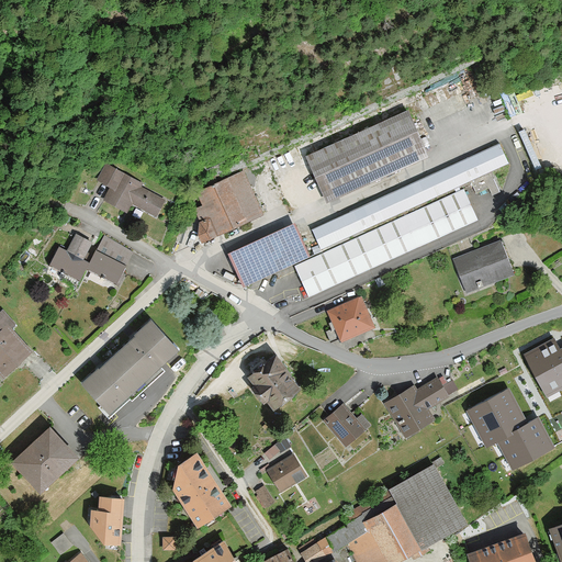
[(307,156),(328,200),(428,155),(407,111),(307,156)]
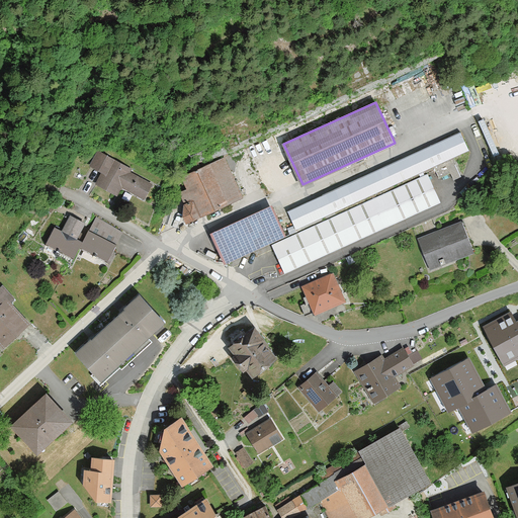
[(461,133),(287,211),(295,229),(469,150),(461,133)]
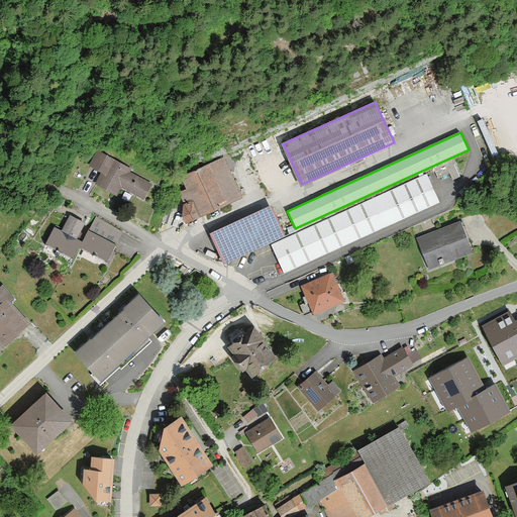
[(102,173),(96,183),(116,195),(121,187),(143,199),(152,184),(129,172),(131,169),(98,150),(89,166),(102,173)]
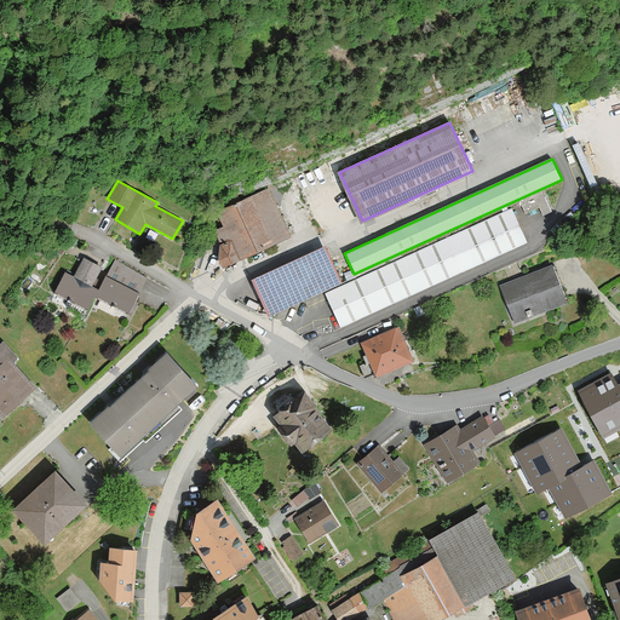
[(219,262),(223,267),(290,235),(268,188),(218,211),(225,227),(216,231),(220,242),(219,262)]
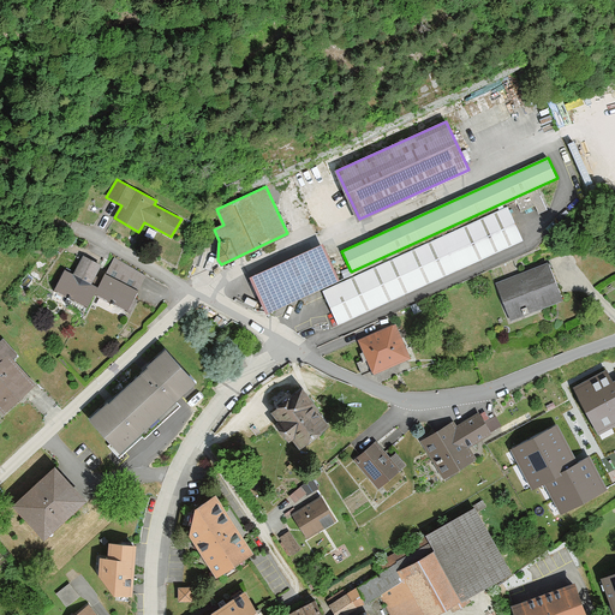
[(538,190),(517,199),(521,212),(536,204),(539,214),(547,210),(538,190)]
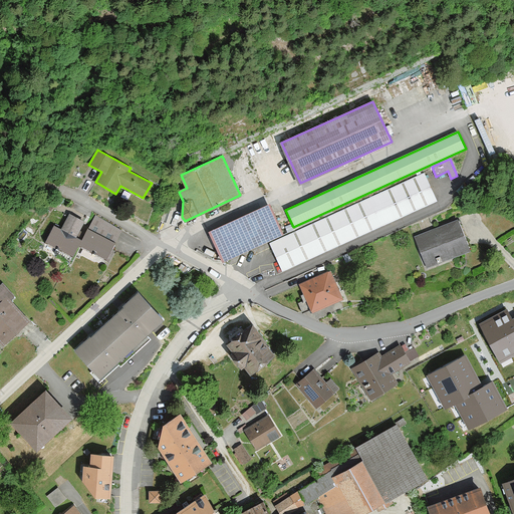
[(270,243),(283,270),(437,201),(425,173),(270,243)]
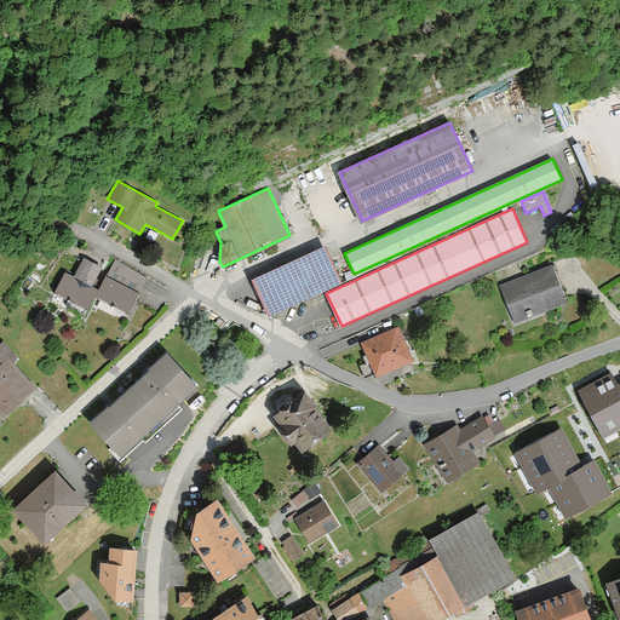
[(326,247),(253,280),(269,315),(342,282),(326,247)]
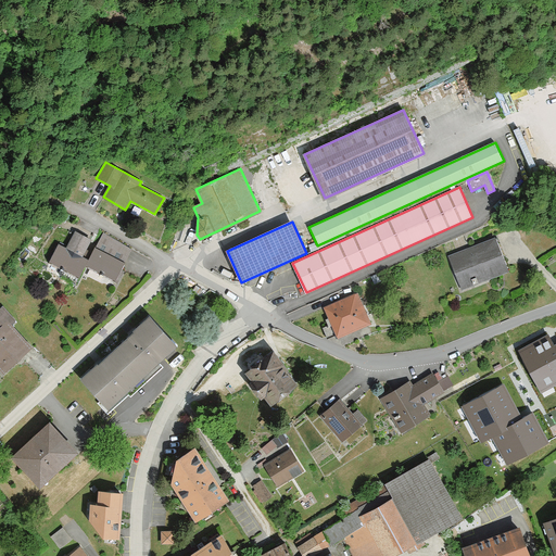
[(59,244),(49,263),(78,278),(85,267),(88,260),(83,256),(90,240),(75,231),(66,249),(59,244)]
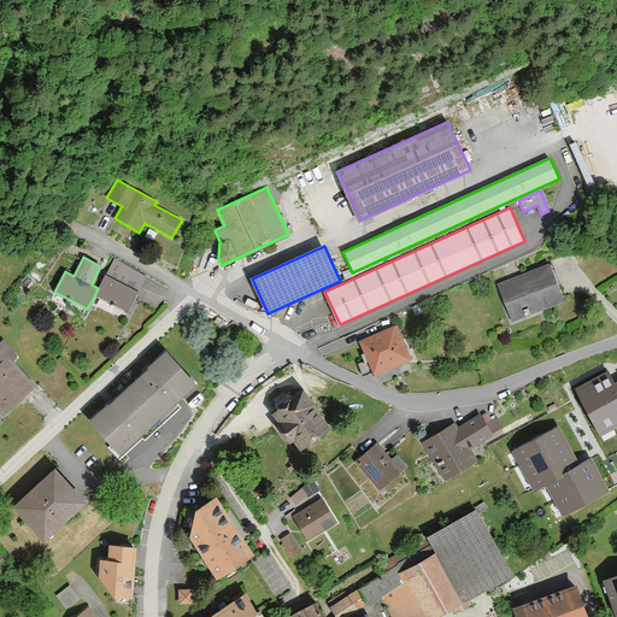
[(94,297),(125,312),(145,276),(112,260),(98,288),(94,297)]
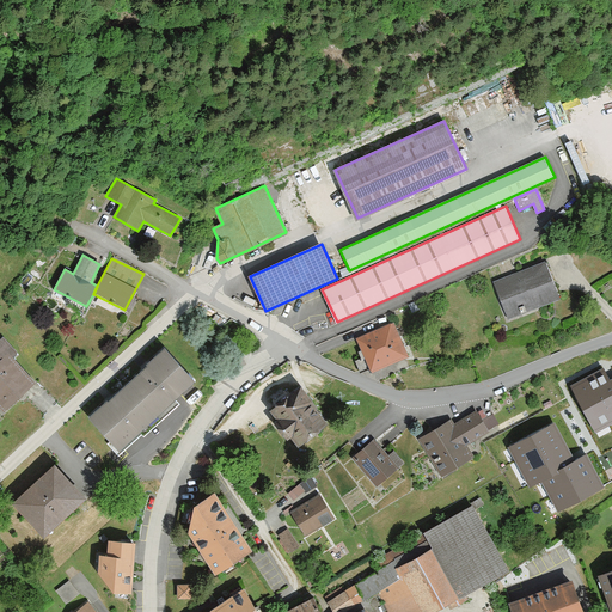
[(495,282),(509,318),(561,298),(545,262),(495,282)]
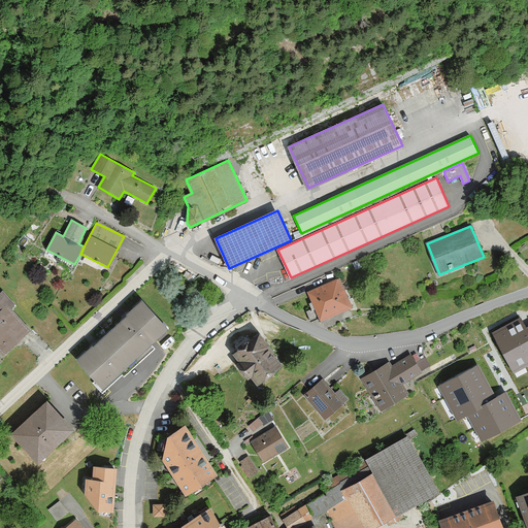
[(308,292),(322,321),(352,307),(339,278),(308,292)]
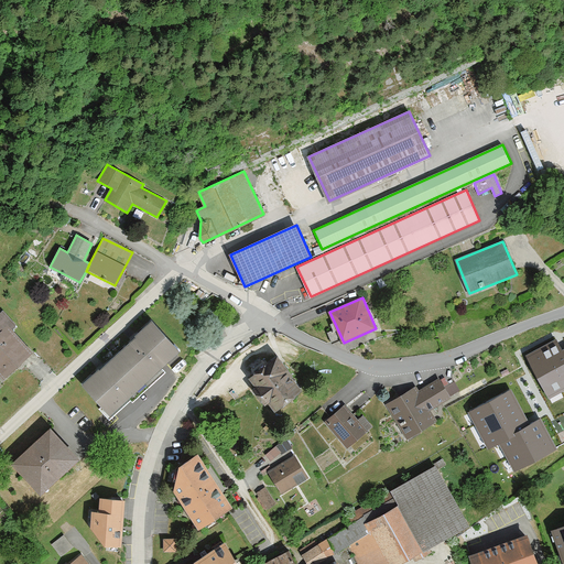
[(0,373),(3,378),(32,351),(10,329),(15,324),(2,311),(0,312),(0,373)]
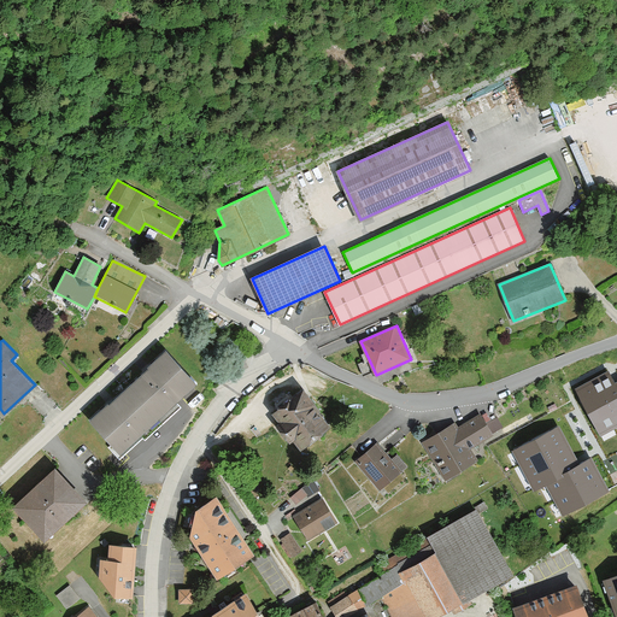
[(162,416),(197,382),(165,351),(130,383),(162,416)]
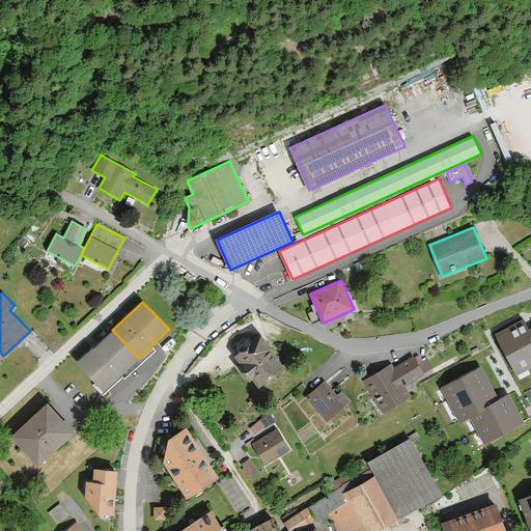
[(496,336),(516,373),(530,365),(530,331),(530,332),(524,320),(496,336)]
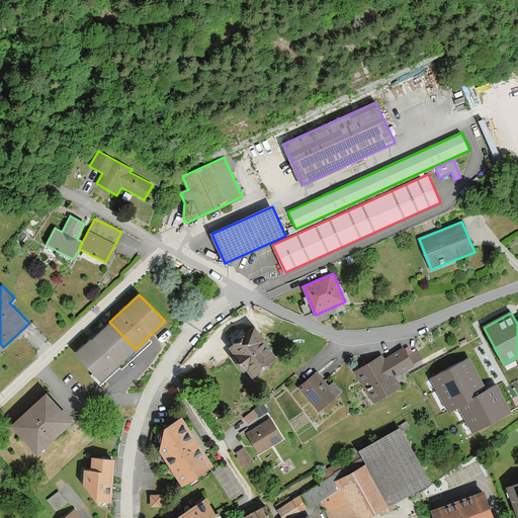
[(102,380),(136,349),(109,322),(77,354),(102,380)]
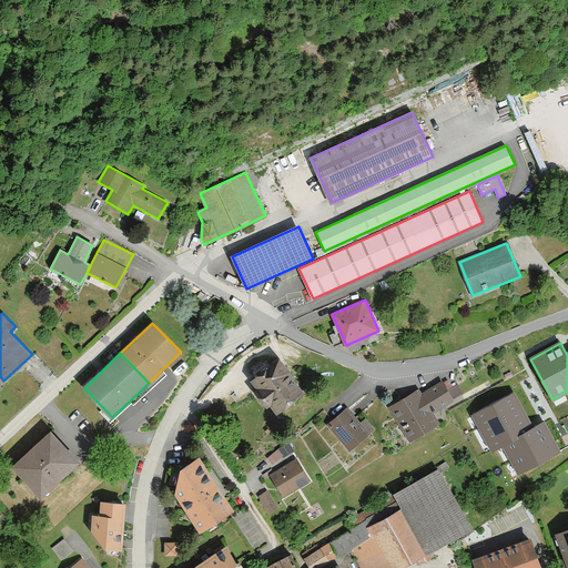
[(251,382),(277,414),(303,393),(287,374),(290,372),(279,358),(251,382)]
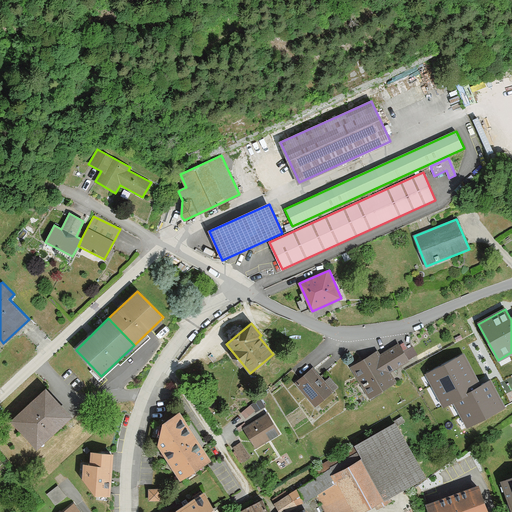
[(351,367),(369,397),(396,382),(391,372),(409,361),(399,344),(380,355),(378,351),(351,367)]
